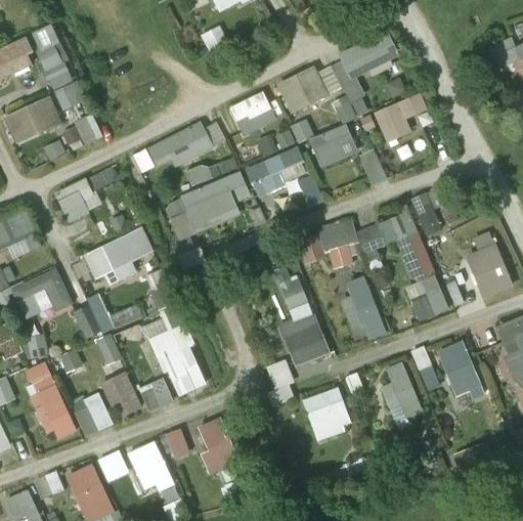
[(214,0),(220,10),(238,0),(241,0),(242,2),(246,0),(214,0)]
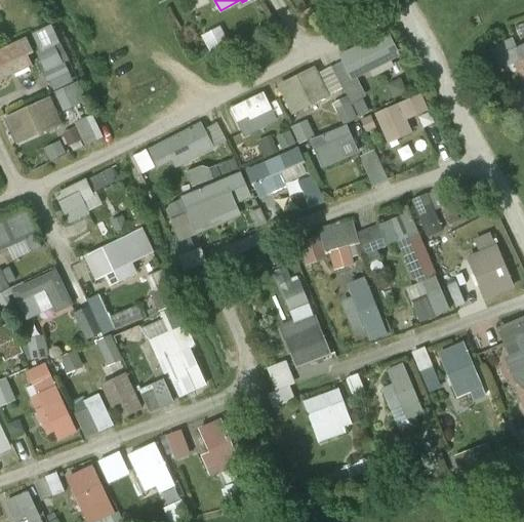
[(232,49),(218,25),(202,34),(214,57),(232,49)]
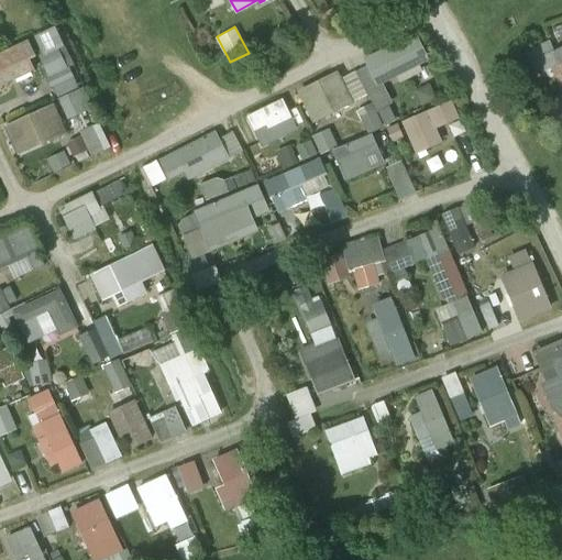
[(428,58),(415,32),(364,57),(367,64),(377,84),(382,81),(428,58)]
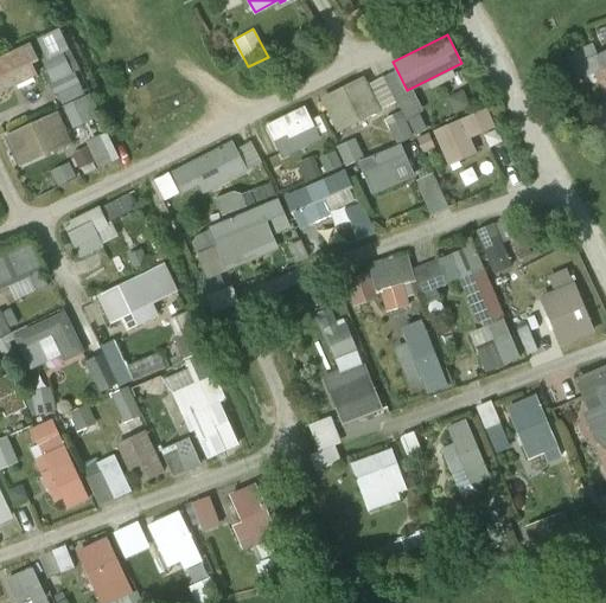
[(592,40),(565,51),(578,88),(605,76),(597,53),(592,40)]
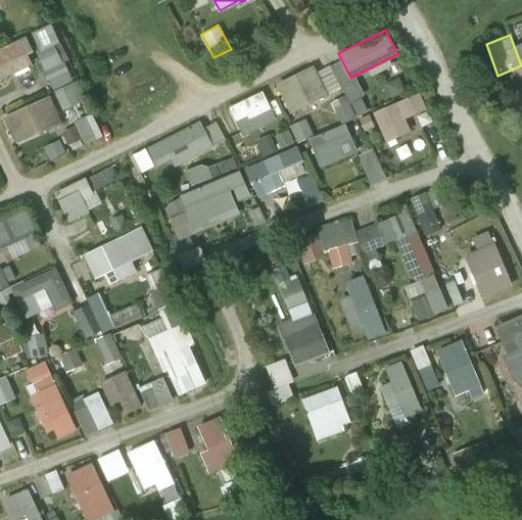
[(33,51),(26,37),(0,48),(0,78),(31,64),(27,54),(33,51)]
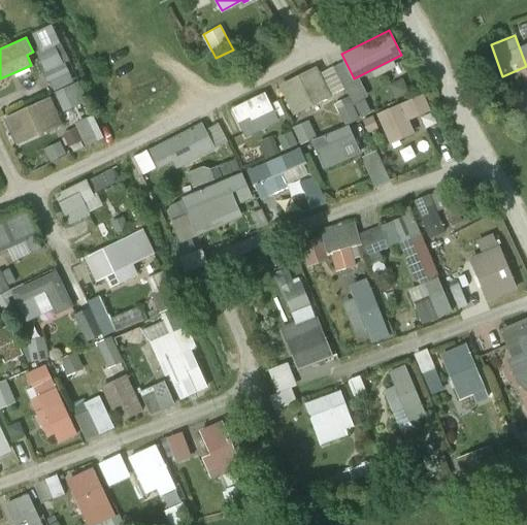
[(36,51),(45,70),(62,62),(53,42),(36,51)]
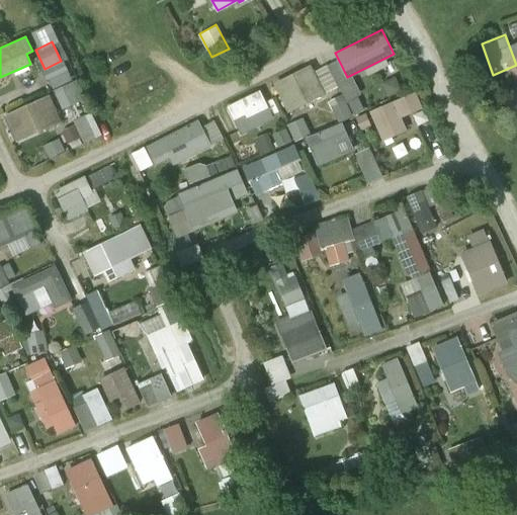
[(347,77),(338,59),(327,65),(338,86),(345,100),(360,93),(351,75),(347,77)]
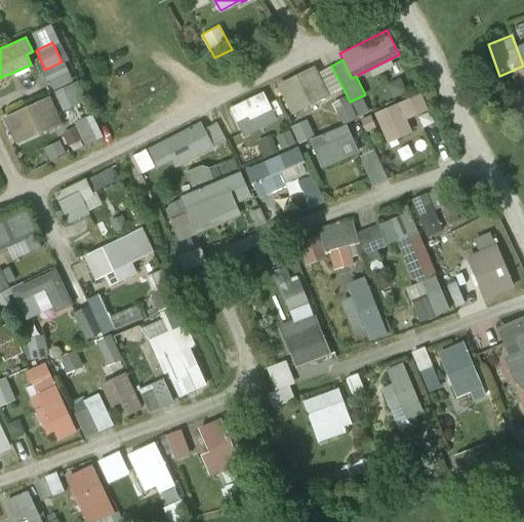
[(47,80),(68,70),(64,61),(62,62),(45,70),(43,71),(47,80)]
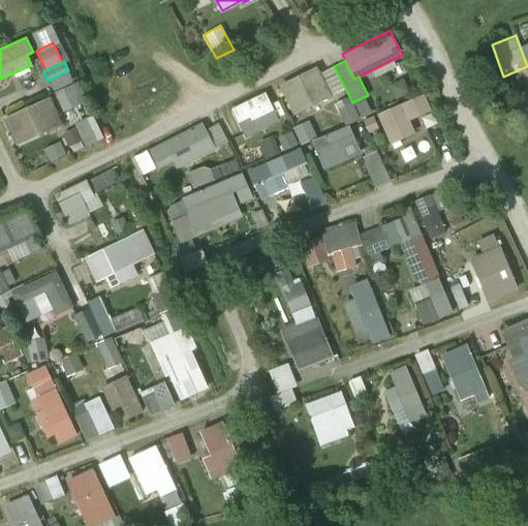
[(320,72),(317,65),(279,84),(293,114),(332,95),(320,72)]
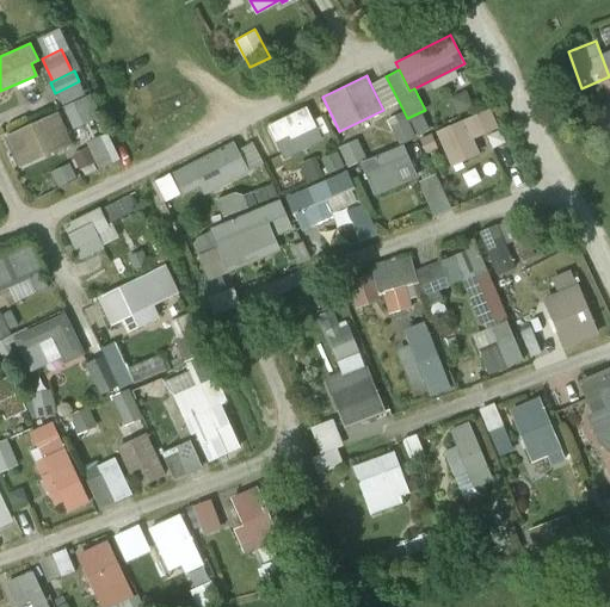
[(370,84),(383,110),(399,101),(386,76),(370,84)]
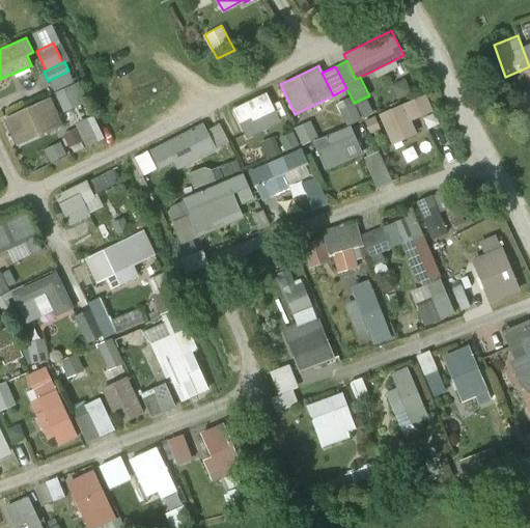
[(70,73),(50,81),(54,89),(73,81),(70,73)]
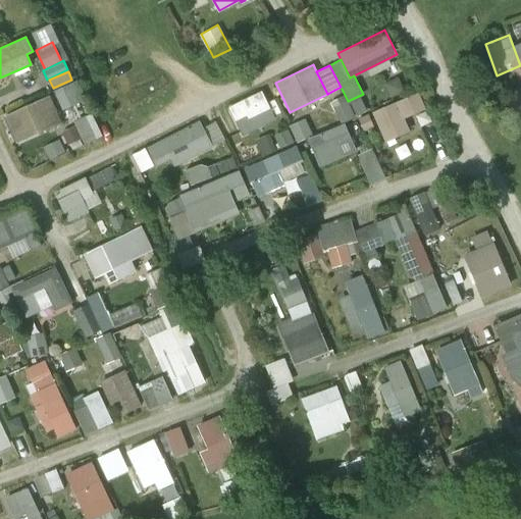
[(402,89),(398,78),(386,82),(391,93),(402,89)]
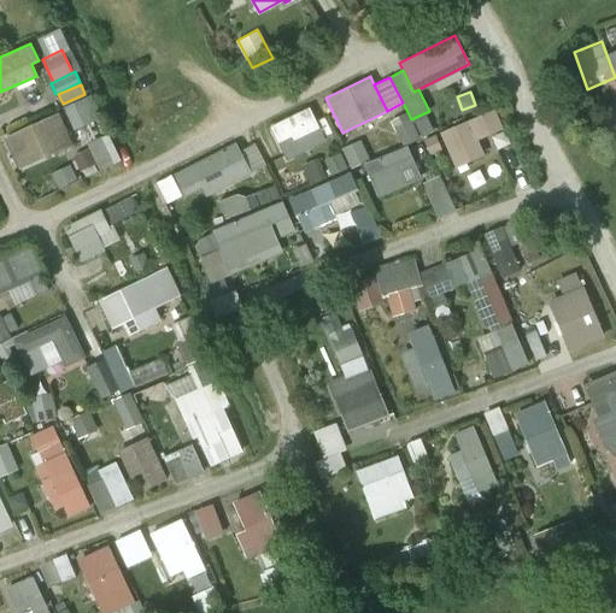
[(100,118),(91,95),(63,107),(72,130),(100,118)]
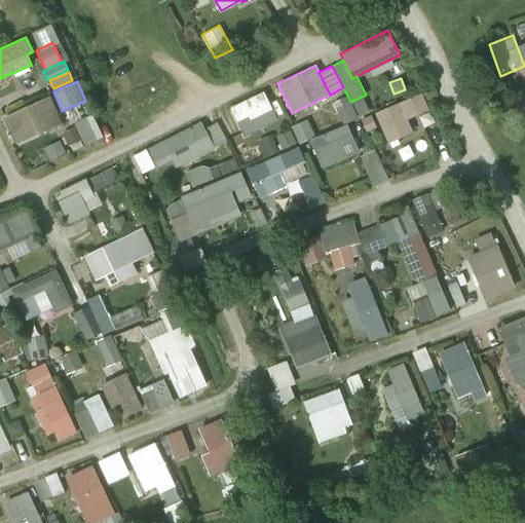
[(272,109),(264,90),(230,107),(242,135),(254,129),(249,120),(272,109)]
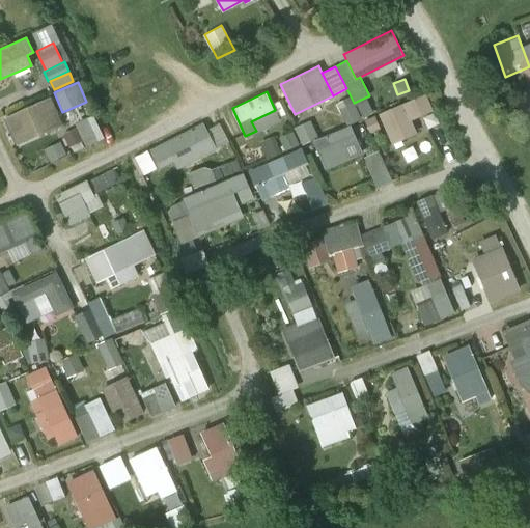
[(431,111),(424,93),(379,113),(391,143),(416,133),(411,119),(431,111)]
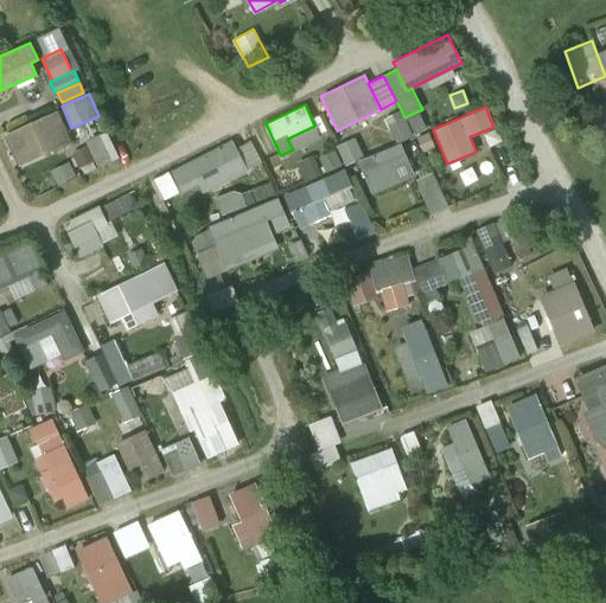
[(71,141),(57,110),(5,134),(19,165),(71,141)]
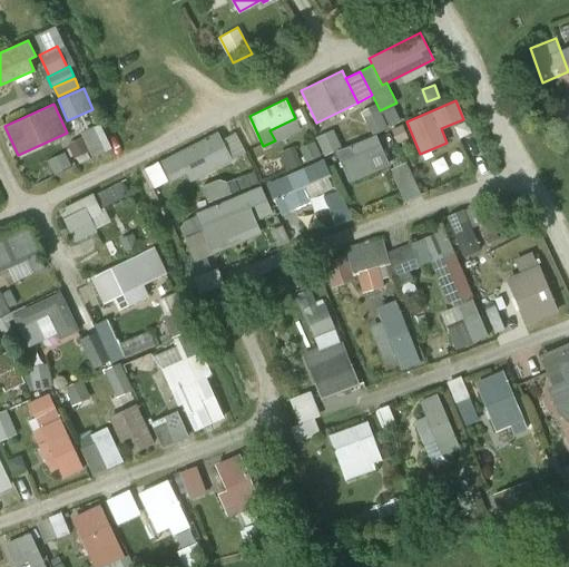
[(386,127),(375,104),(361,111),(372,134),(386,127)]
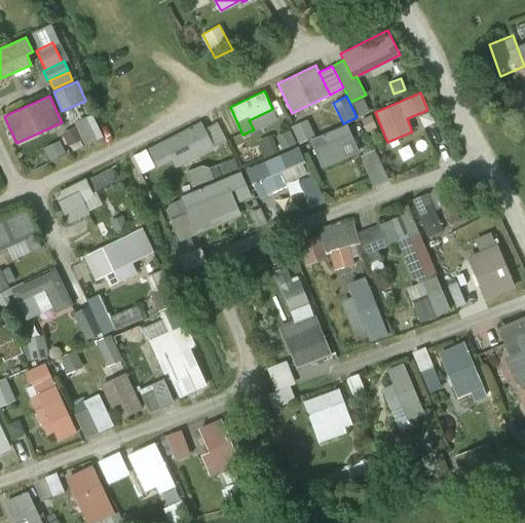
[(369,111),(363,98),(352,103),(360,116),(369,111)]
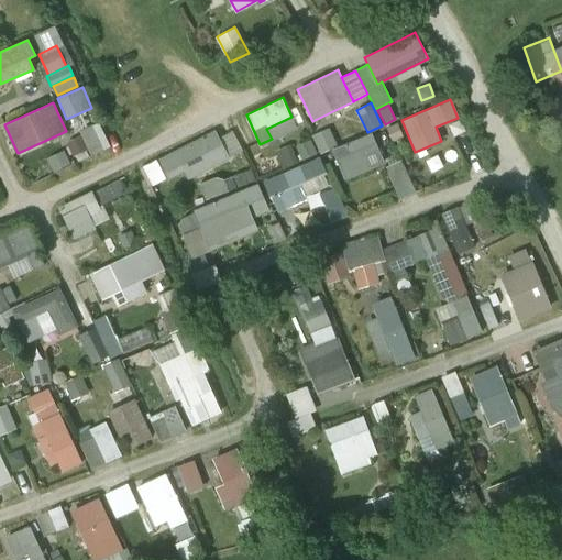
[(109,145),(98,122),(80,130),(91,154),(109,145)]
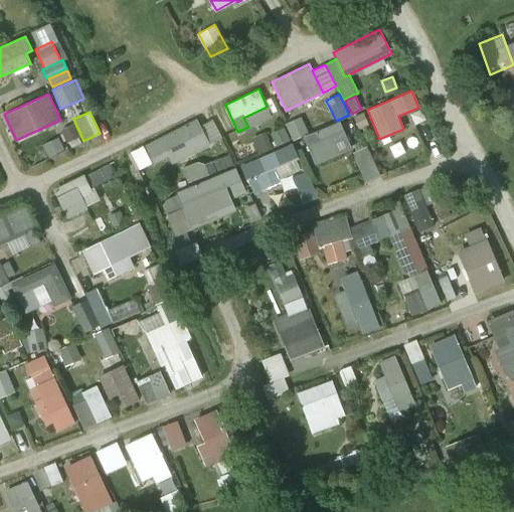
[(368,124),(363,112),(353,116),(359,128),(368,124)]
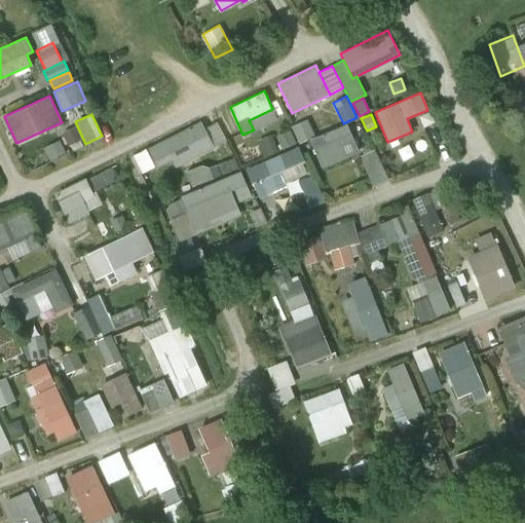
[(314,136),(306,119),(293,124),(300,142),(314,136)]
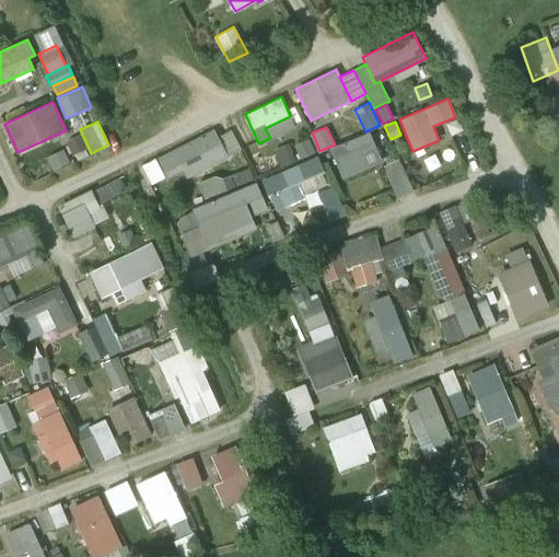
[(231,128),(217,136),(228,155),(241,149),(231,128)]
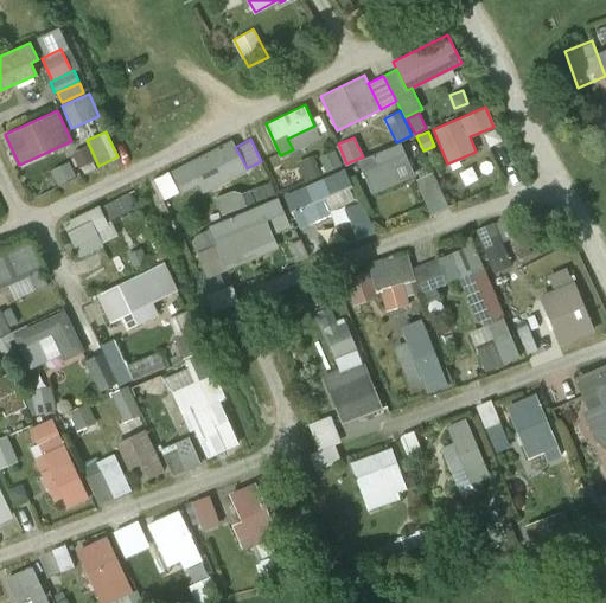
[(235,147),(231,140),(171,171),(182,191),(198,181),(203,191),(247,168),(235,147)]
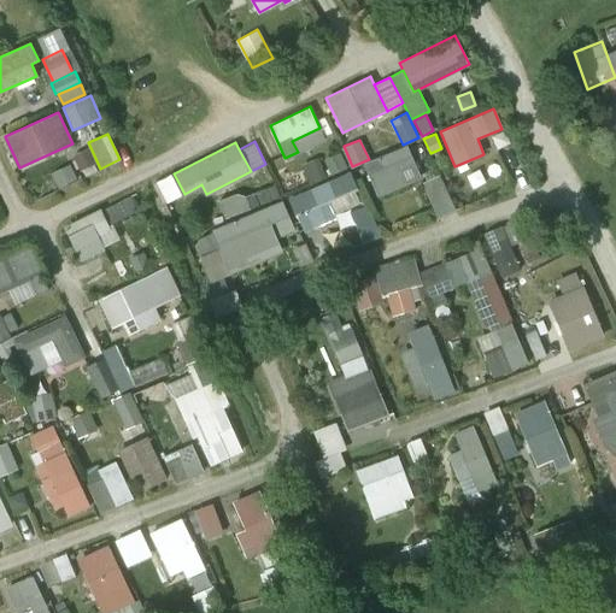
[(408,145),(364,163),(377,194),(420,177),(408,145)]
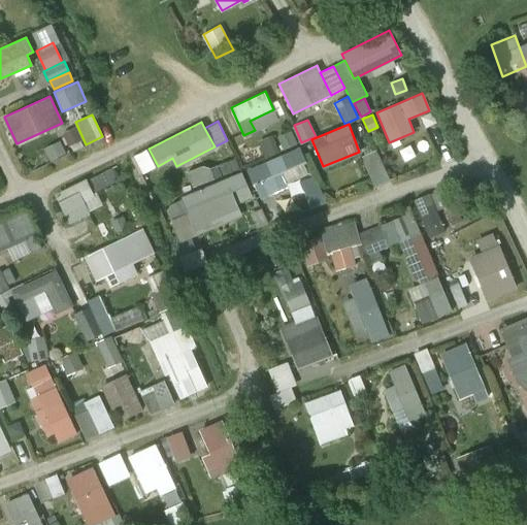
[(72,150),(84,144),(75,127),(64,132),(72,150)]
